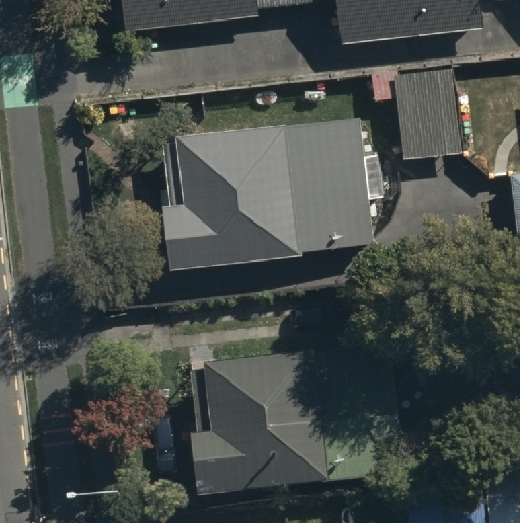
[(120,0),(124,30),(256,16),(253,0),(120,0)]
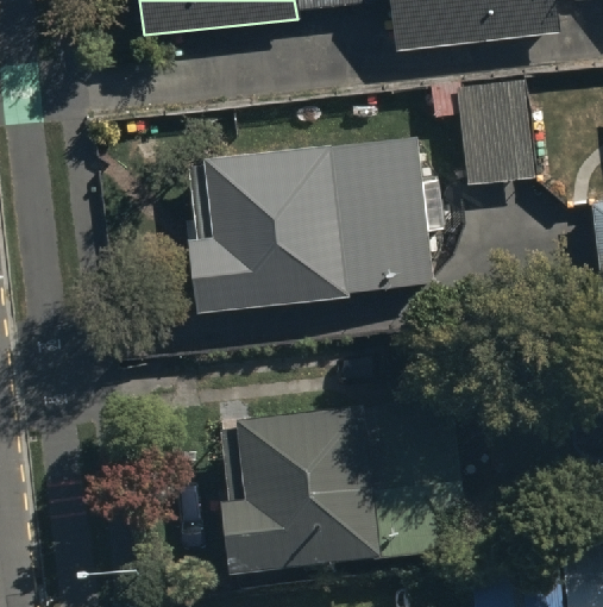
[(387,0),(394,51),(558,32),(553,0),(387,0)]
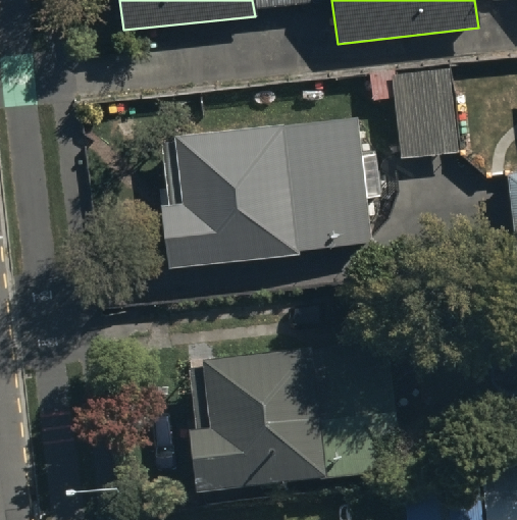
[(400,159),(458,153),(448,68),(390,75),(400,159)]
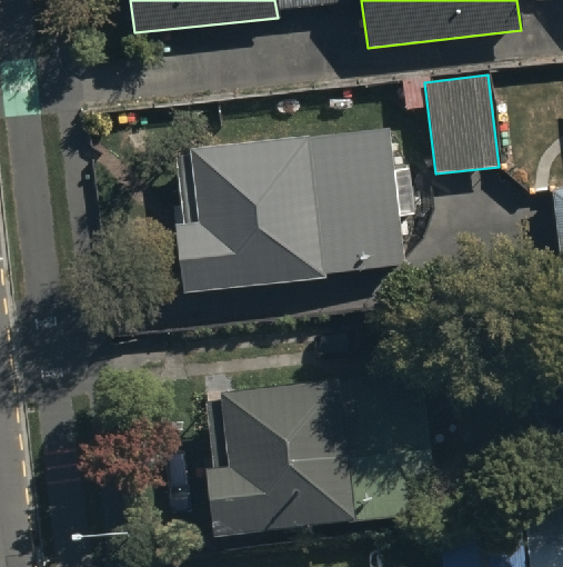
[(404,265),(388,128),(168,153),(184,296),(325,279),(324,274),(404,265)]
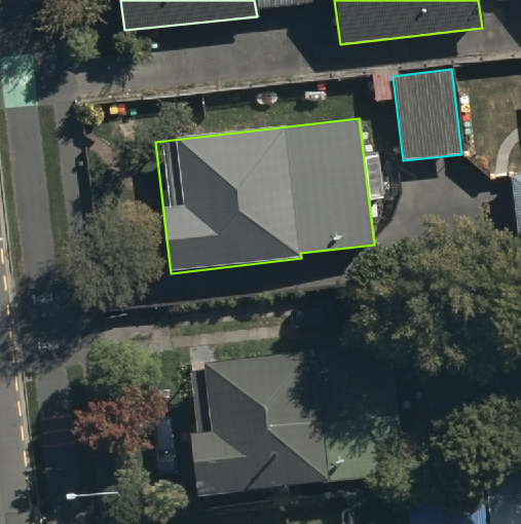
[(520,174),(510,176),(520,261),(520,174)]
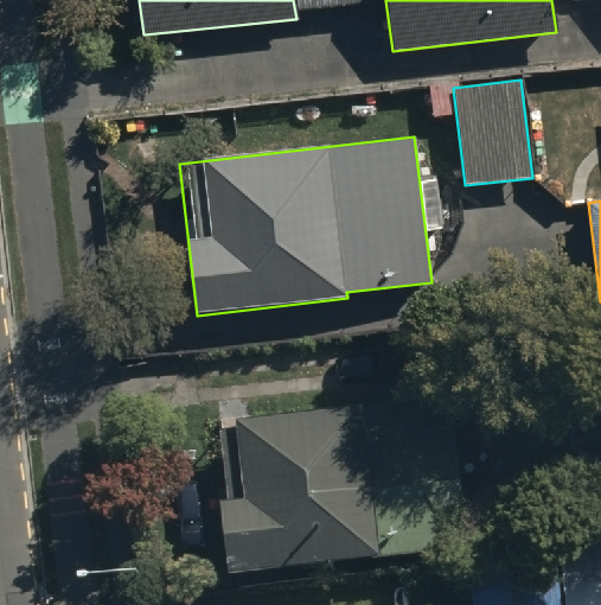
[(236,431),(244,511),(221,514),(229,587),(379,570),(362,418),(236,431)]
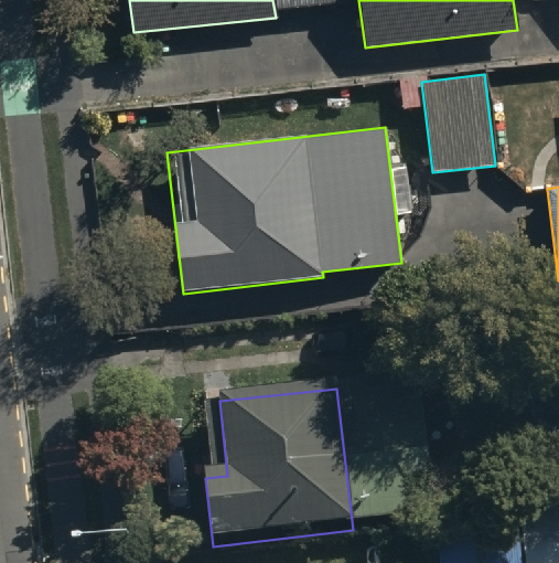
[(558,562),(558,520),(519,524),(523,562),(558,562)]
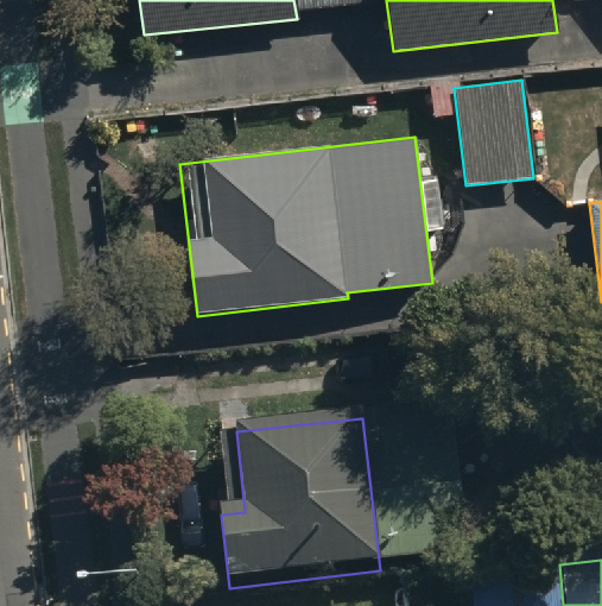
[(468,584),(470,605),(558,605),(555,573),(468,584)]
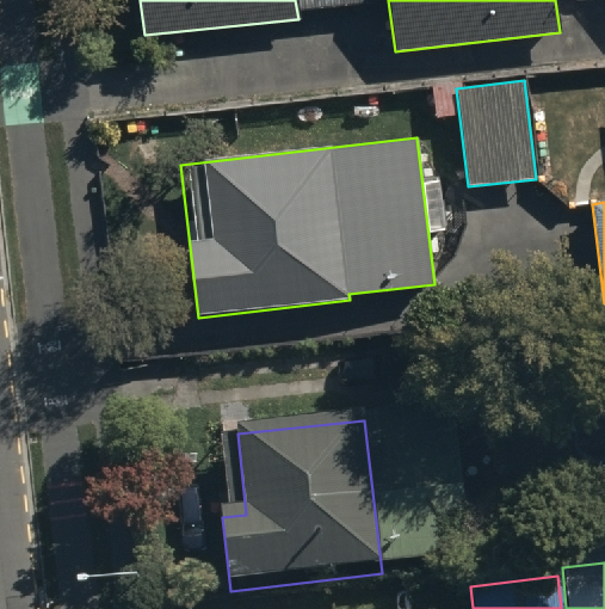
All buildings are outlined.
